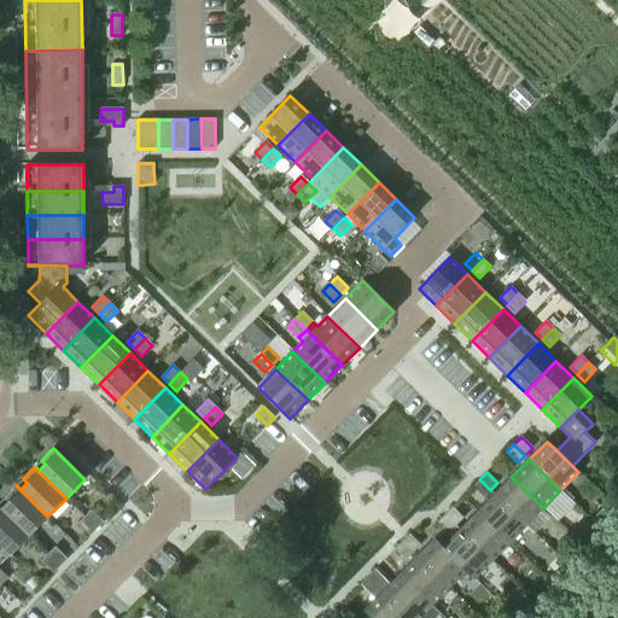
[(543,508),(511,477),(494,495),(526,526),(543,508)]
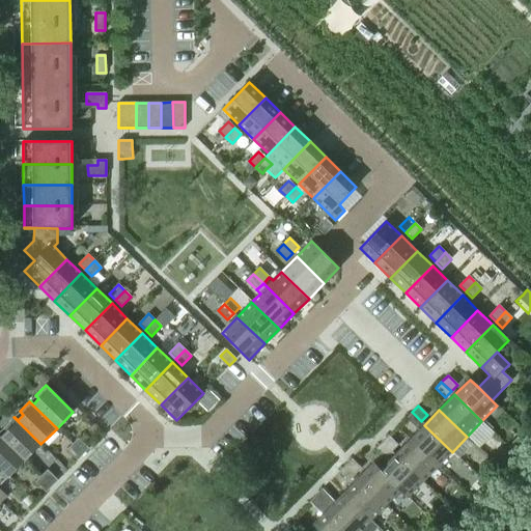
[(421,421),(412,412),(406,418),(415,427),(421,421)]
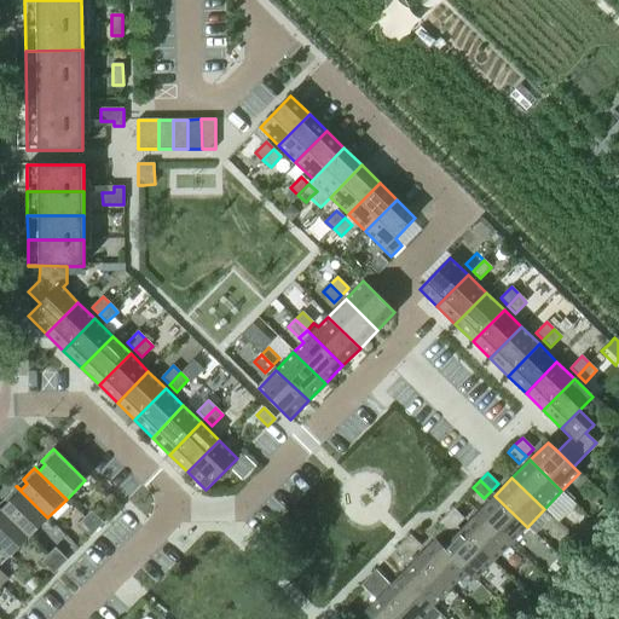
[(47,518),(16,486),(5,498),(9,502),(3,508),(0,505),(0,507),(30,536),(47,518)]
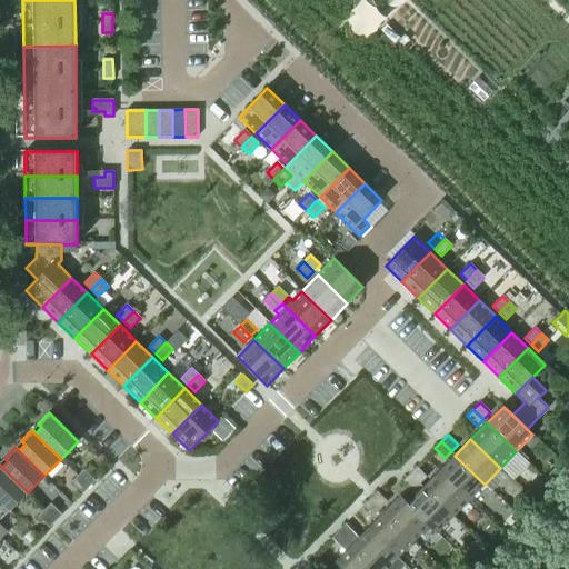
[(485,485),(455,456),(439,471),(469,500),(485,485)]
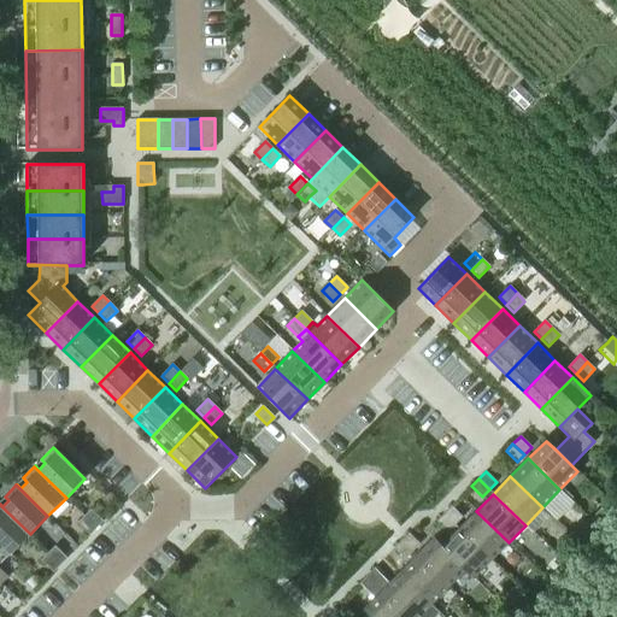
[(30,534),(0,505),(0,542),(11,553),(30,534)]
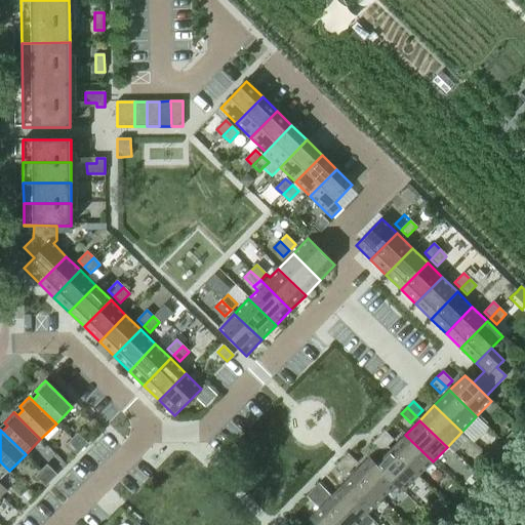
[(394,440),(384,431),(377,438),(387,446),(394,440)]
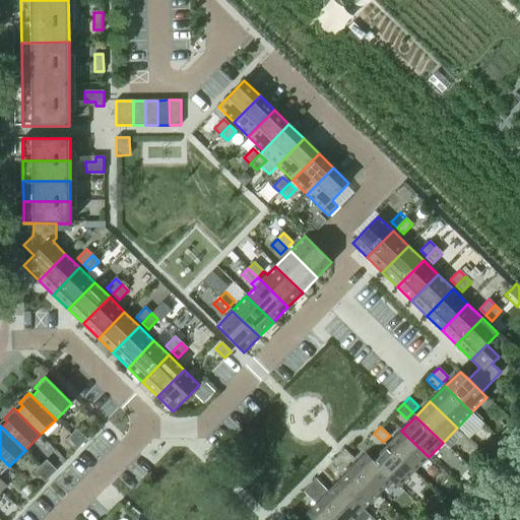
[(87,440),(77,430),(71,435),(81,445),(87,440)]
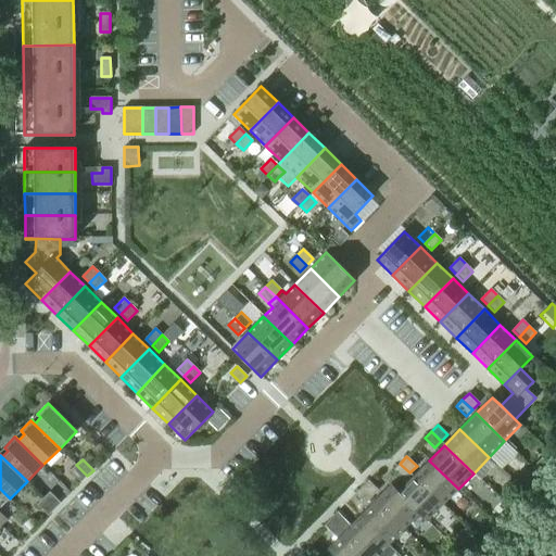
[(458,489),(429,460),(414,477),(442,505),(458,489)]
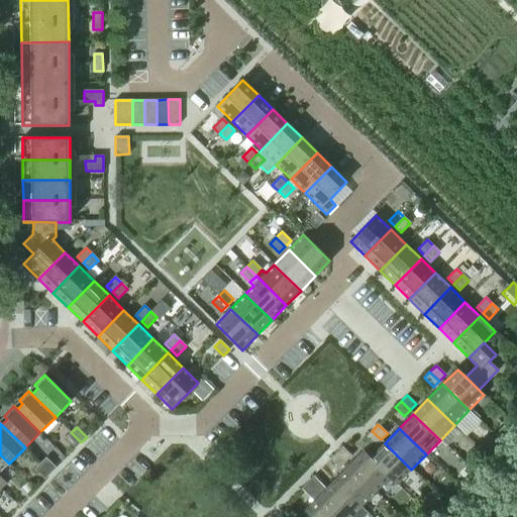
[(381,439),(372,431),(366,436),(376,445),(381,439)]
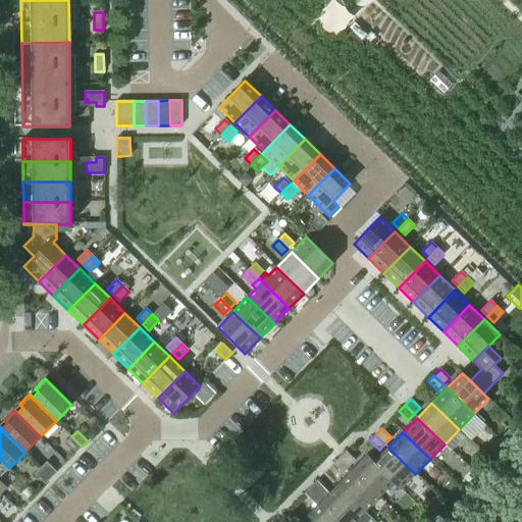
[(82,447),(71,436),(65,442),(75,453),(82,447)]
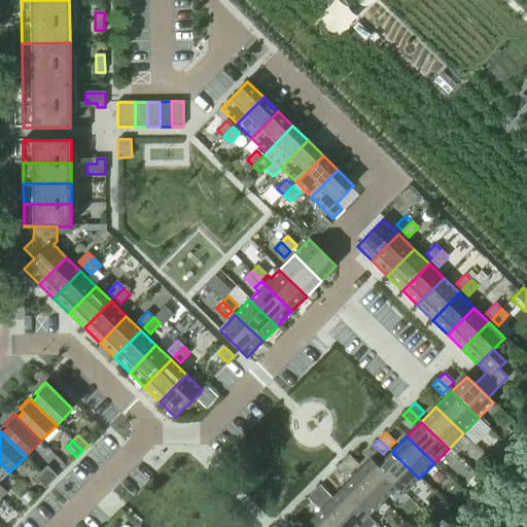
[(419,479),(392,452),(378,466),(371,459),(371,460),(405,493),(419,479)]
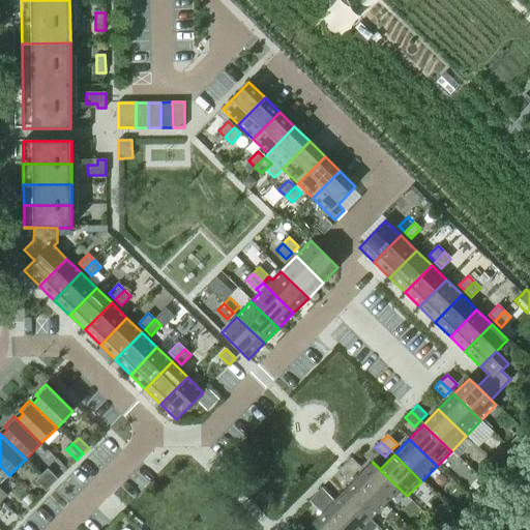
[(360,468),(351,459),(345,465),(354,474),(360,468)]
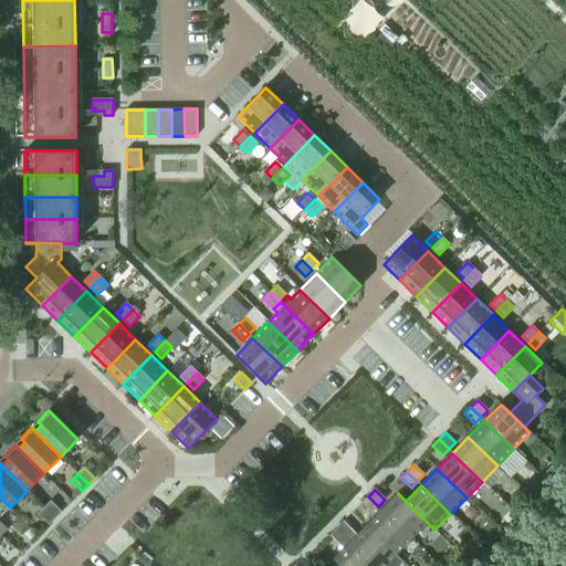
[(435,530),(398,494),(383,510),(411,538),(427,523),(433,531),(435,530)]
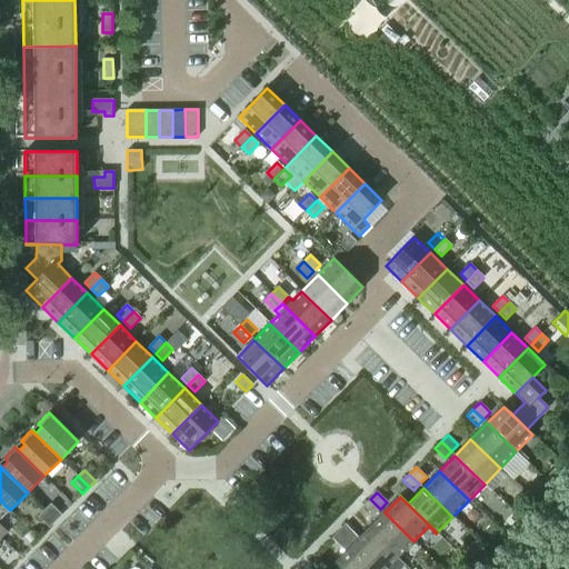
[(380,509),(370,499),(363,506),(373,516),(380,509)]
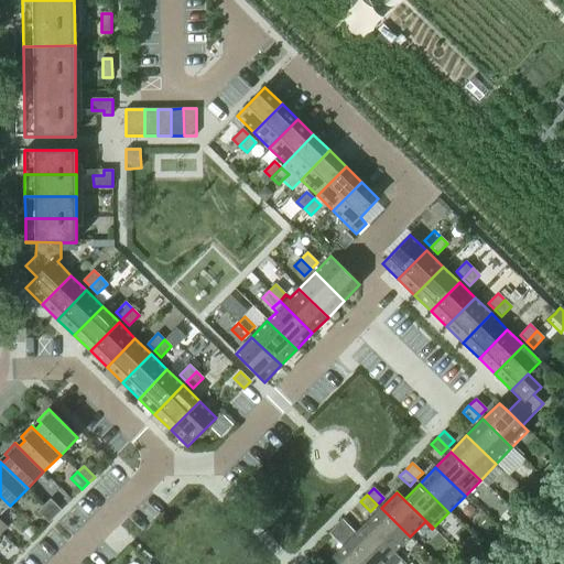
[(0,516),(10,506),(0,496),(0,533),(7,527),(0,520),(0,516)]
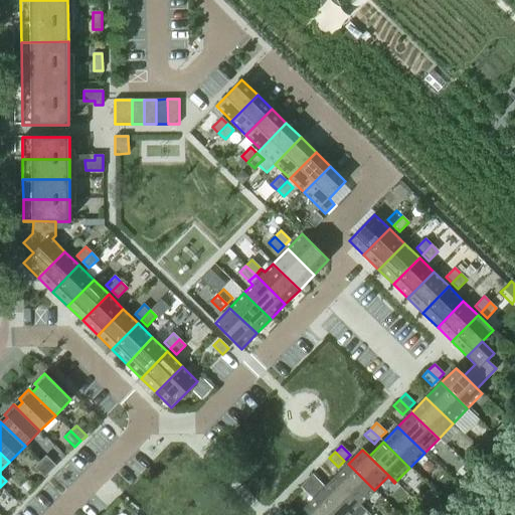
[(56,466),(45,456),(40,462),(50,472),(56,466)]
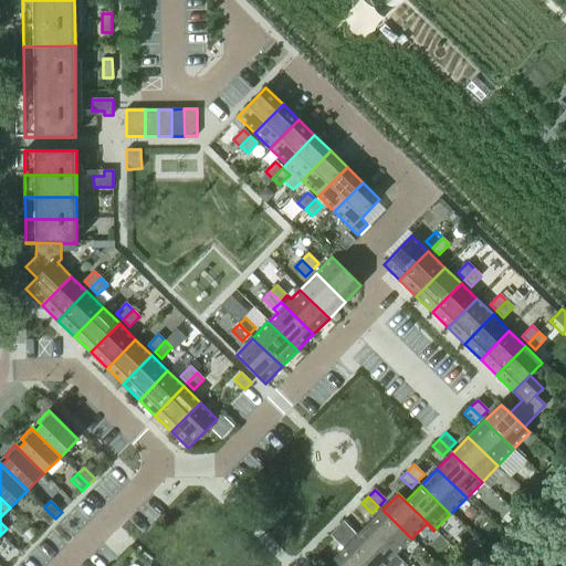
[(55,519),(44,507),(38,514),(49,525),(55,519)]
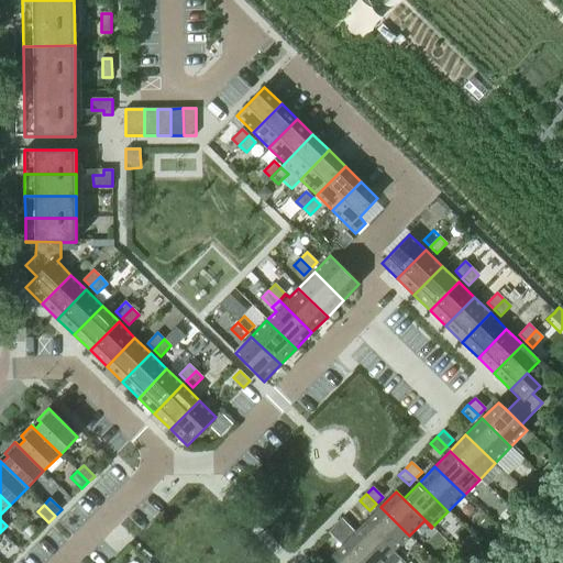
[(409,536),(381,507),(364,522),(394,551),(409,536)]
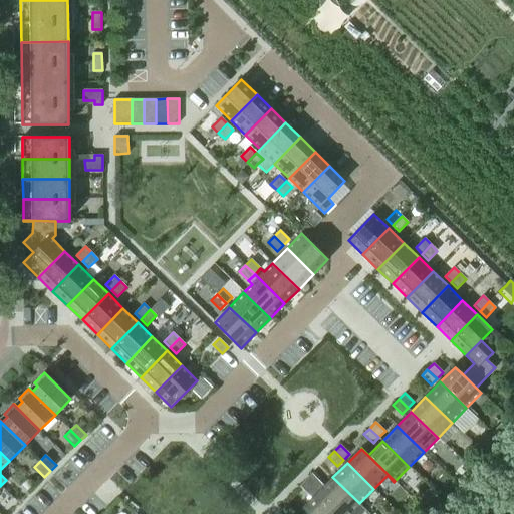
[(321,483),(311,474),(305,480),(314,489),(321,483)]
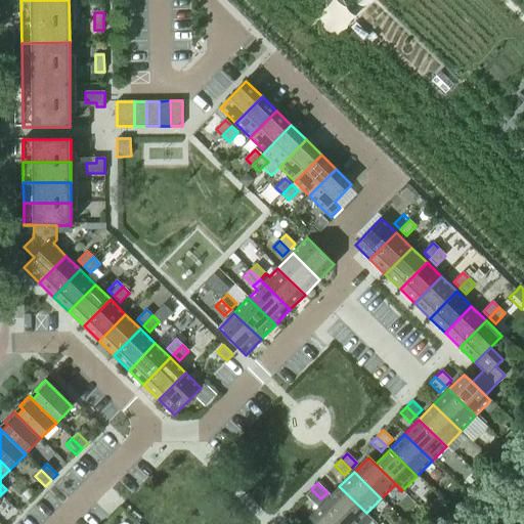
[(366,513),(339,486),(324,501),(347,523),(369,523),(374,521),(366,513)]
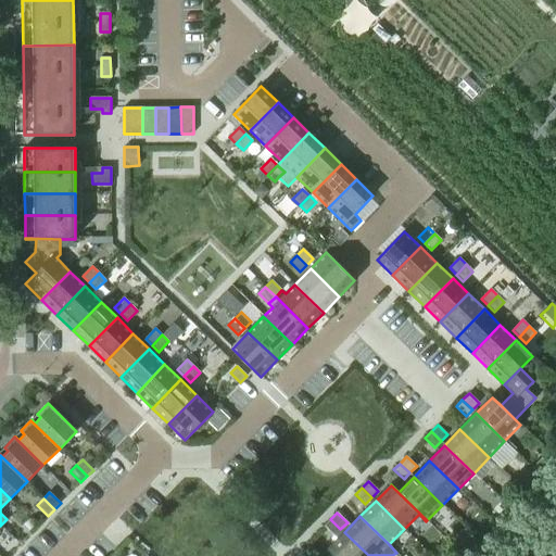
[(340,529),(330,519),(324,526),(333,535),(340,529)]
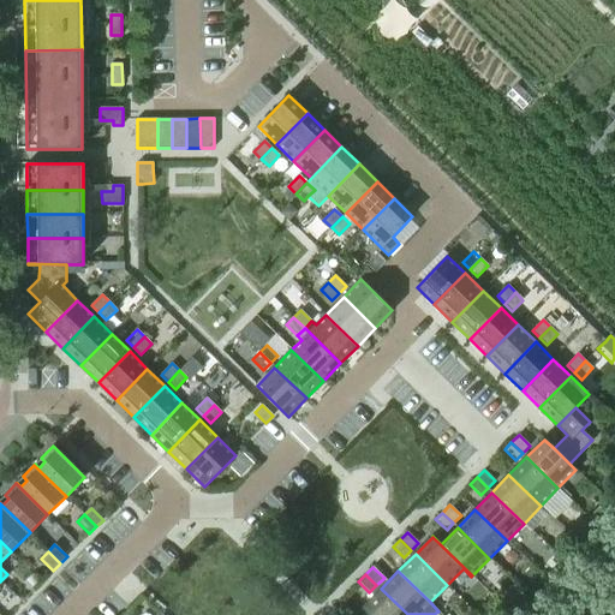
[(407,614),(381,589),(363,607),(371,614),(407,614)]
